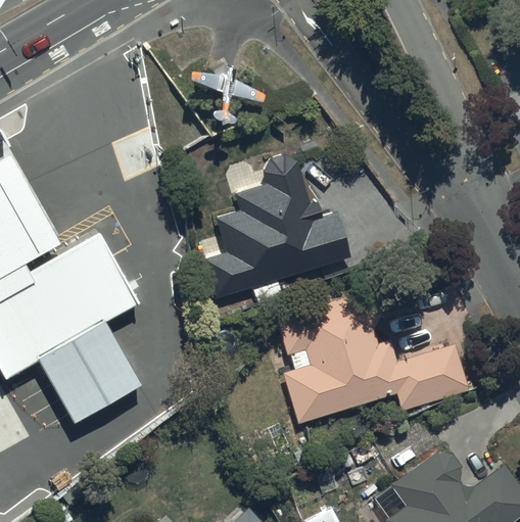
[(283,296),(278,279),(350,255),(335,210),(323,215),(319,202),(311,204),(297,161),(296,160),(295,159),(294,158),(293,158),(292,157),(291,157),(290,156),(288,156),(287,155),(286,155),(285,155),(283,155),(282,155),(281,155),(280,155),(279,155),(277,156),(276,156),(275,156),(274,157),(273,158),(272,158),(271,159),(270,160),(269,161),(268,162),(267,163),(266,164),(266,165),(265,167),(265,168),(264,169),(264,170),(264,172),(264,173),(267,184),(235,192),(240,209),(218,217),(228,252),(204,259),(216,297),(253,287),(258,303),(283,296)]
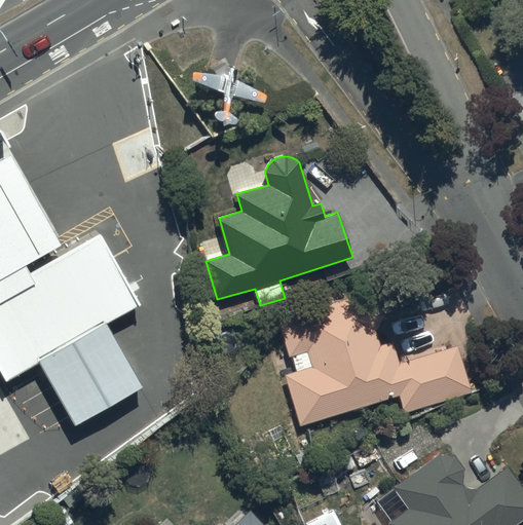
[(140,303),(99,234),(0,292),(0,375),(3,381),(37,362),(74,424),(143,384),(106,323),(140,303)]
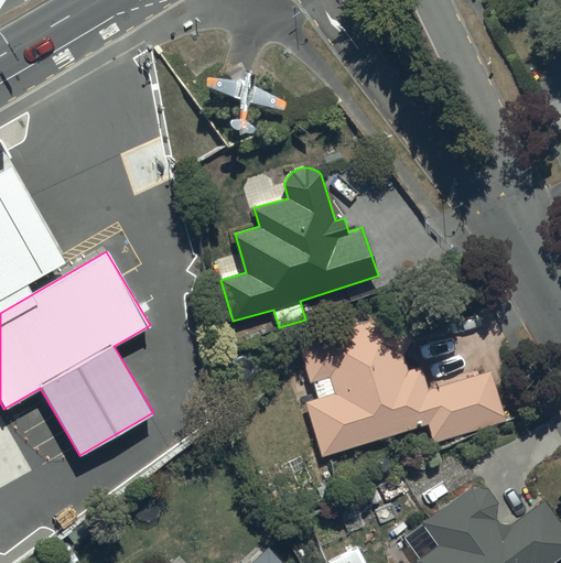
[(304,401),(322,456),(428,423),(434,443),(507,420),(492,370),(429,390),(422,366),(409,370),(403,354),(414,337),(403,307),(298,342),(310,383),(314,381),(320,397),(304,401)]
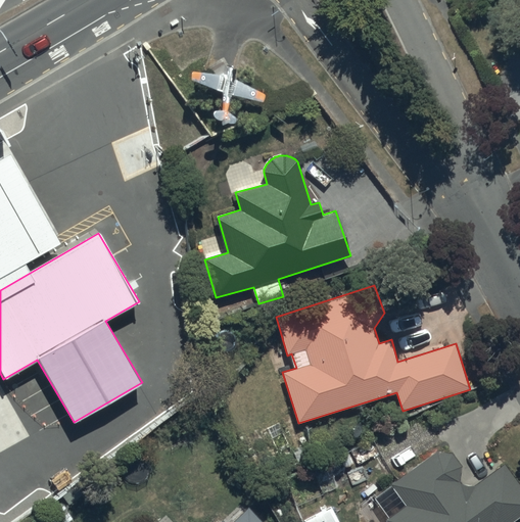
[(515,521),(519,518),(519,484),(504,464),(475,486),(461,482),(461,480),(462,479),(462,478),(462,477),(463,475),(463,474),(463,473),(463,471),(463,470),(463,469),(462,467),(462,466),(461,465),(461,464),(460,462),(460,461),(459,460),(458,459),(457,458),(456,457),(455,456),(454,455),(453,455),(452,454),(451,453),(450,453),(448,452),(446,452),(445,451),(444,451),(442,451),(441,451),(440,451),(438,451),(437,451),(391,484),(392,486),(376,499),(389,518),(386,520),(387,521),(515,521)]
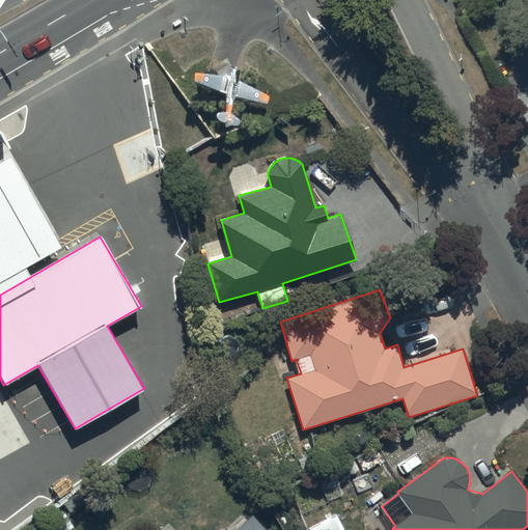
[(267,529),(251,515),(237,529),(227,529),(225,528),(223,529),(267,529)]
